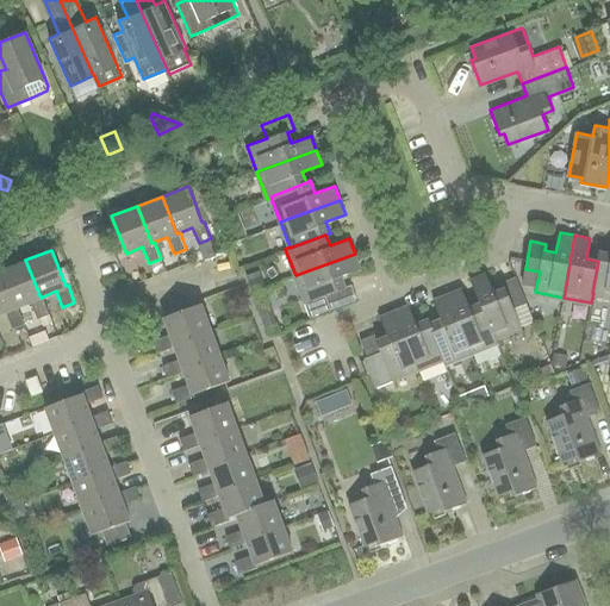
[(609,297),(609,252),(599,251),(597,261),(598,261),(592,293),(593,293),(609,297)]
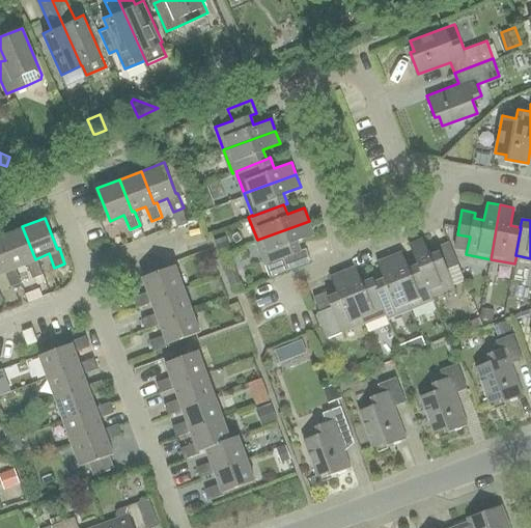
[(297,240),(313,233),(309,221),(257,240),(266,262),(270,275),(310,259),(306,247),(300,249),(297,240)]
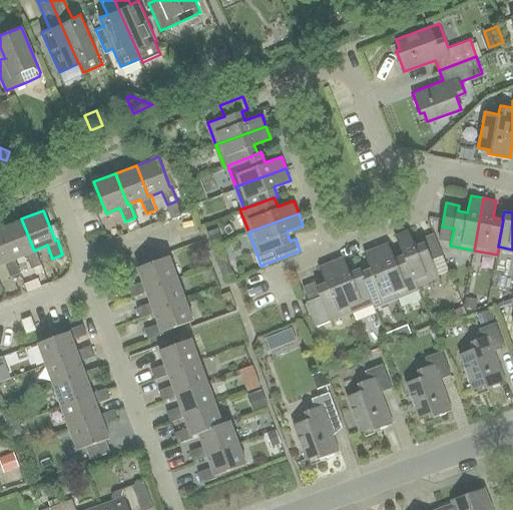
[(34,250),(21,218),(0,227),(13,259),(15,258),(26,253),(31,267),(41,263),(36,249),(34,250)]
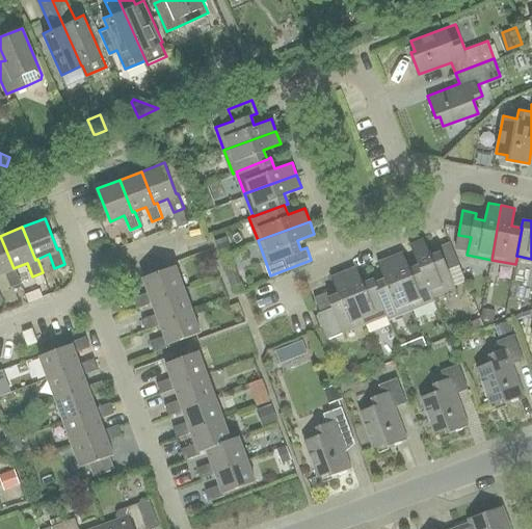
[(14,268),(0,236),(0,235),(0,272),(5,271),(10,286),(21,282),(16,267),(14,268)]
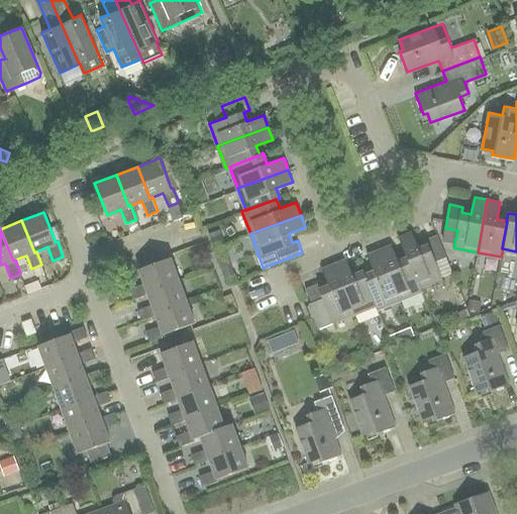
[(216,245),(225,242),(220,229),(211,232),(216,245)]
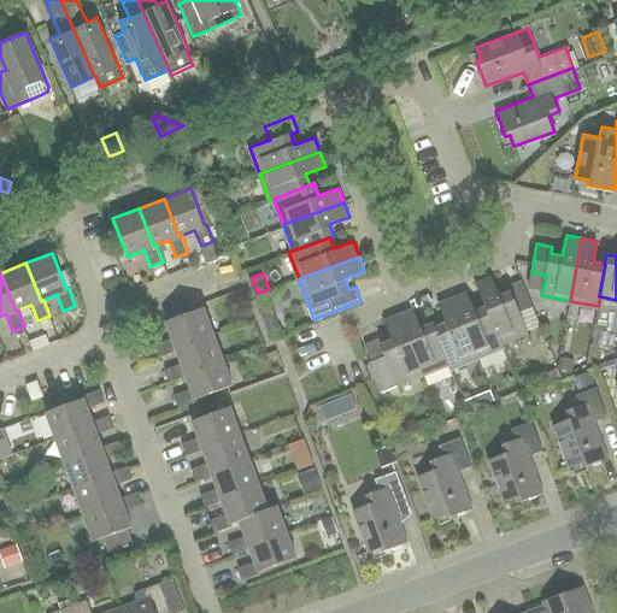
[(476,282),(486,306),(487,306),(501,341),(528,330),(519,311),(533,305),(522,278),(507,284),(510,290),(499,295),(492,276),(476,282)]
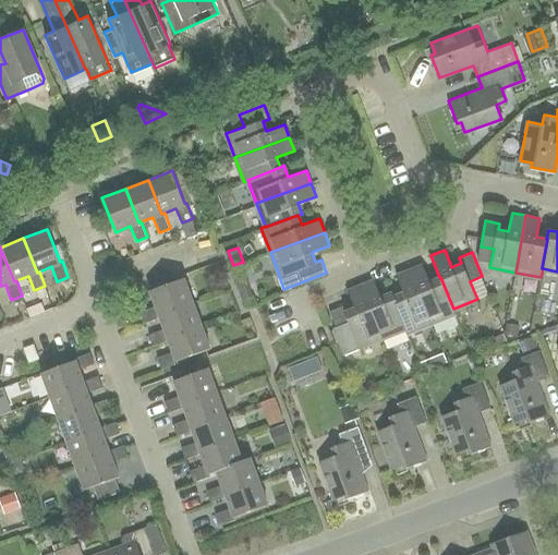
[(440,277),(439,277),(429,280),(423,263),(410,268),(432,323),(456,313),(453,309),(440,277)]
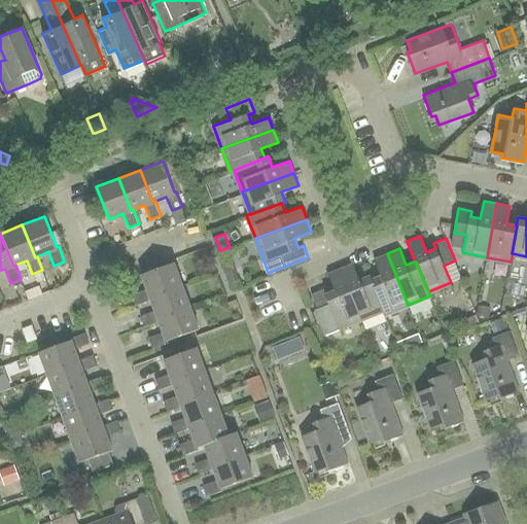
[(408,305),(387,253),(375,258),(381,275),(372,279),(384,310),(383,310),(385,314),(408,305)]
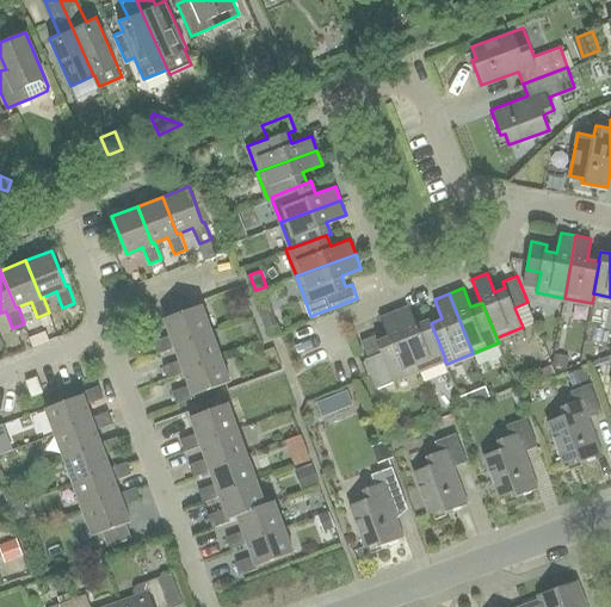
[(158,351),(174,345),(173,342),(211,328),(202,303),(164,316),(170,333),(154,339),(158,351)]
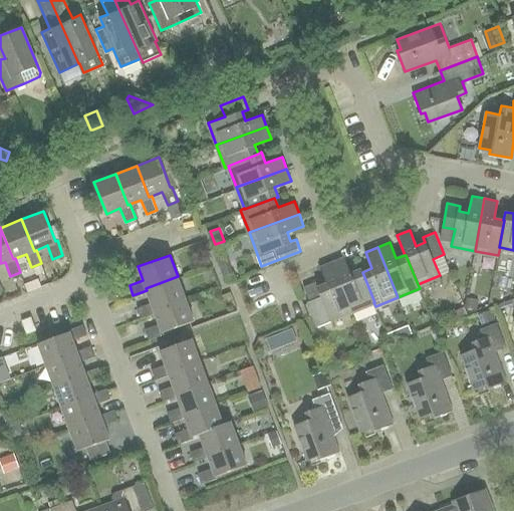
[(362,272),(361,268),(351,272),(344,256),(332,261),(352,311),(373,302),(374,302),(362,272)]
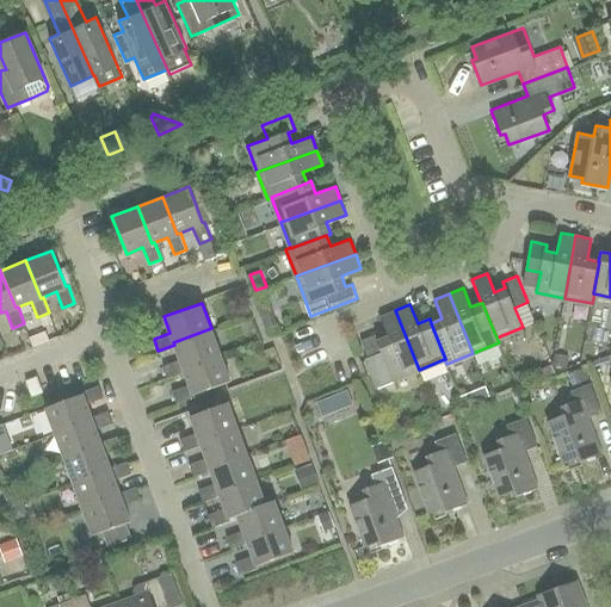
[(419,370),(395,310),(381,316),(389,335),(378,340),(376,333),(362,339),(369,357),(366,358),(378,386),(419,370)]
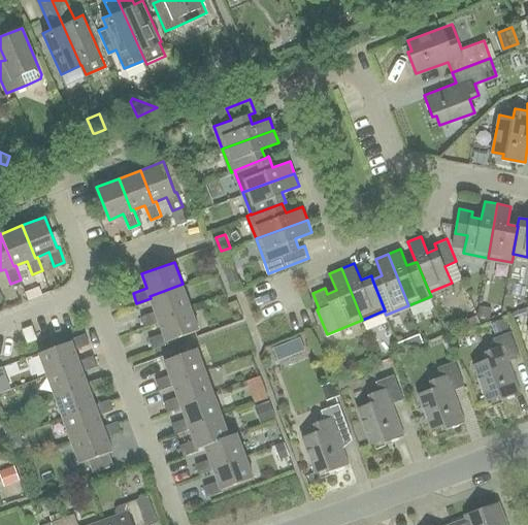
[(191,306),(183,284),(150,296),(151,298),(155,309),(140,315),(144,326),(159,320),(158,318),(191,306)]
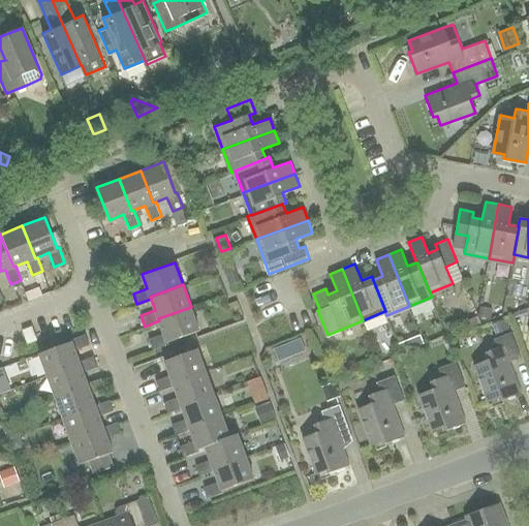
[(480,306),(478,315),(489,317),(490,317),(492,308),(480,306)]
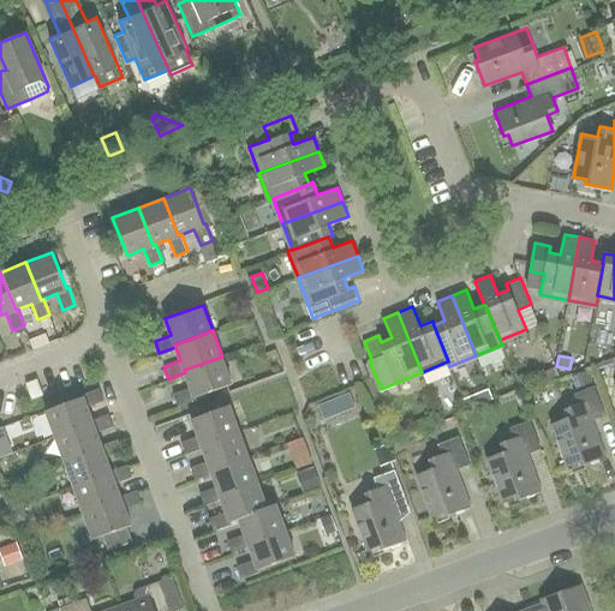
[(232,382),(222,357),(184,370),(185,372),(190,385),(173,393),(178,405),(196,397),(195,395),(232,382)]
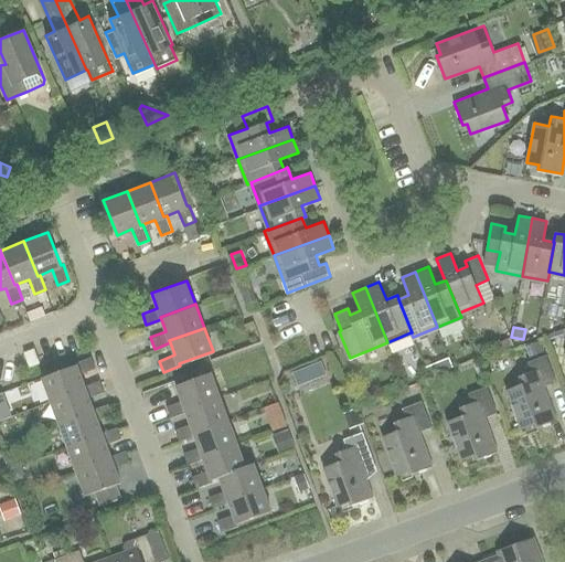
[(510,336),(501,340),(503,346),(504,348),(513,345),(513,342),(510,336)]
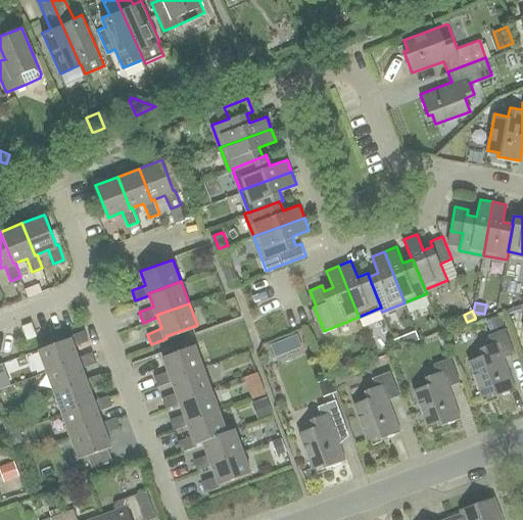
[(494,332),(504,328),(498,315),(489,319),(494,332)]
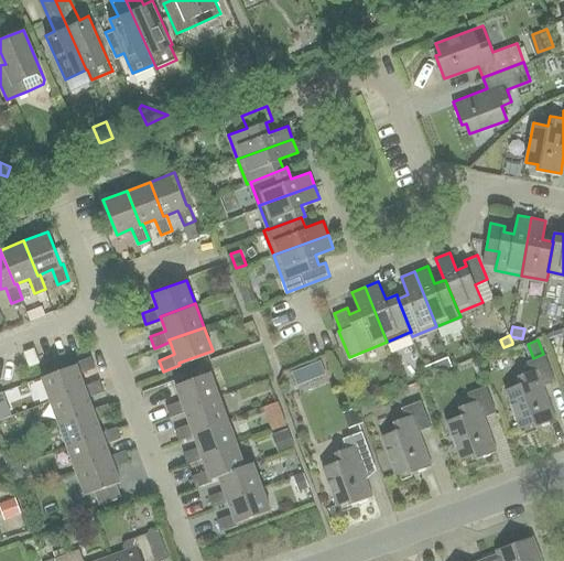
[(485,341),(475,345),(478,355),(479,355),(489,351),(485,341)]
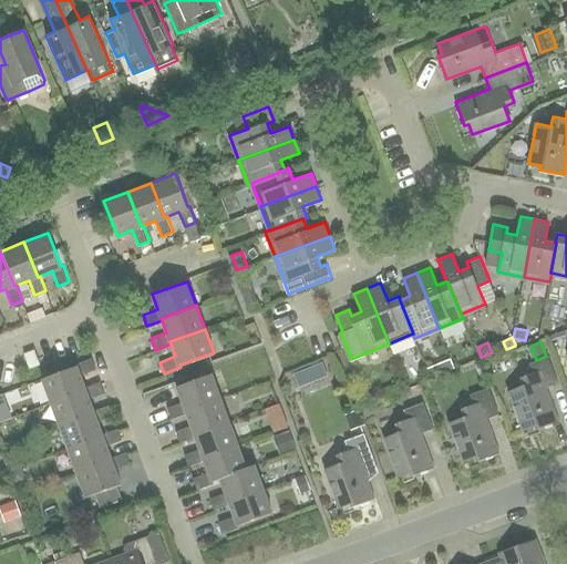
[(30,367),(40,362),(34,348),(24,351),(30,367)]
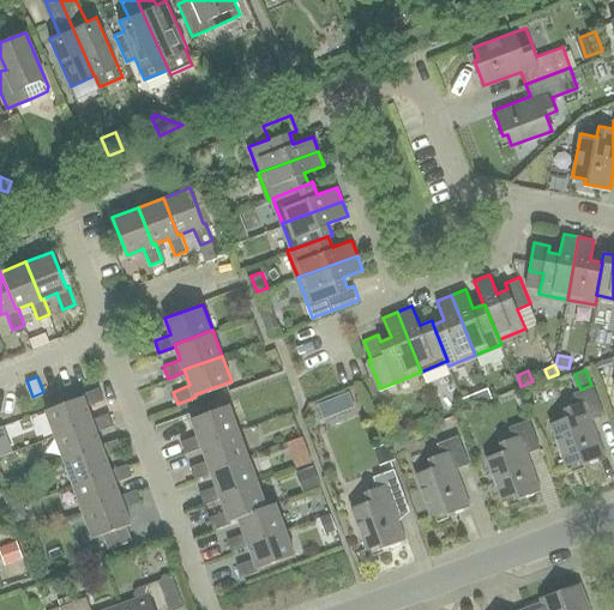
[(591,417),(603,412),(594,384),(591,385),(581,390),(573,392),(577,403),(564,406),(567,417),(552,423),(566,464),(578,459),(579,464),(606,454),(591,417)]
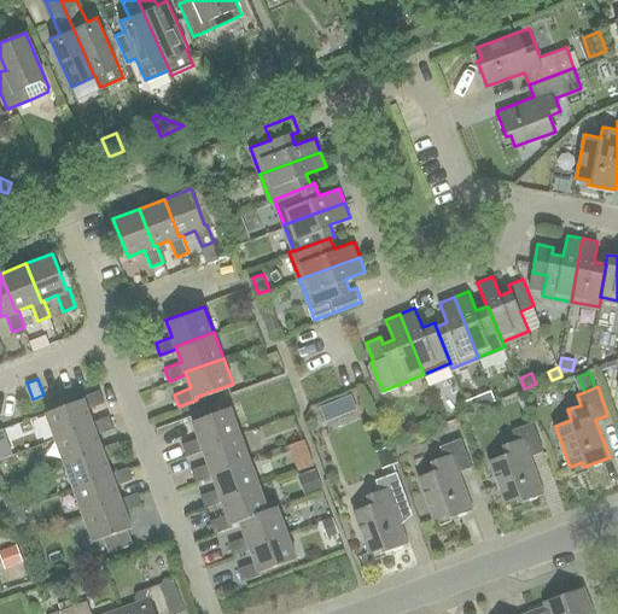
[(46,410),(56,437),(93,424),(92,420),(87,407),(104,401),(99,389),(82,396),(82,397),(46,410)]
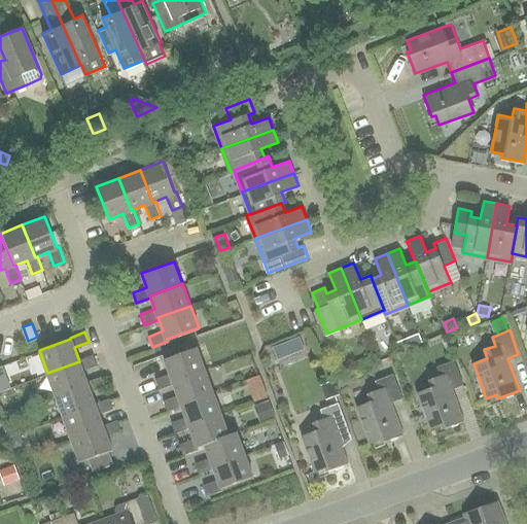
[(300,333),(288,337),(293,350),(306,346),(300,333)]
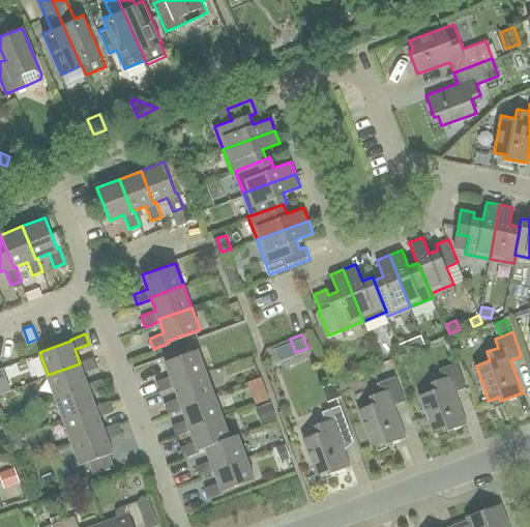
[(444,340),(449,352),(455,350),(450,338),(444,340)]
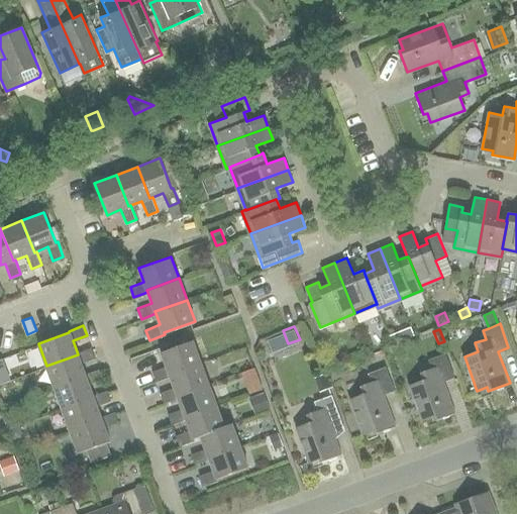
[(390,334),(393,344),(403,340),(400,330),(390,334)]
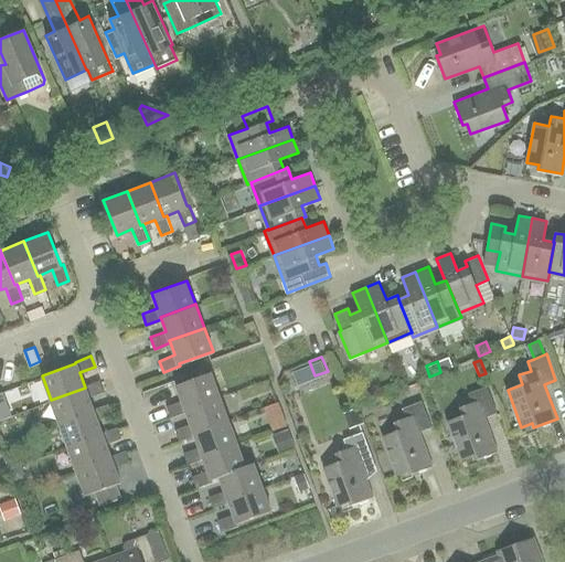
[(170,416),(185,411),(184,409),(220,395),(211,371),(176,384),(181,400),(167,405),(170,416)]
